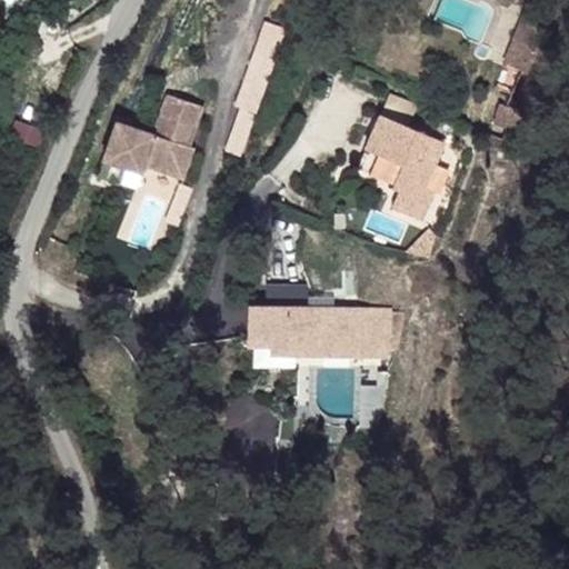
[(273,49),(283,31),(269,23),(259,41),(273,49)]
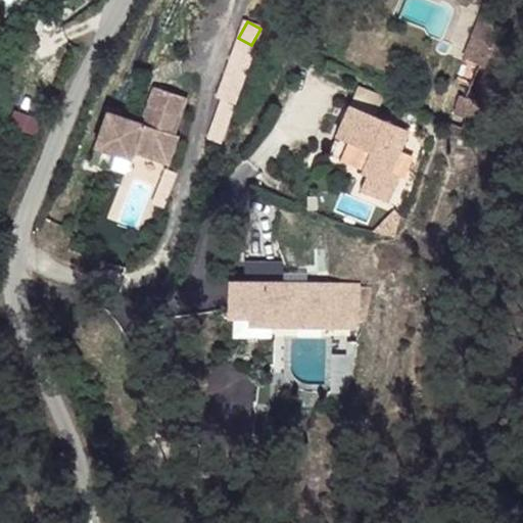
[(169,164),(179,136),(174,134),(187,98),(154,86),(141,123),(107,110),(94,146),(130,158),(133,152),(169,164)]
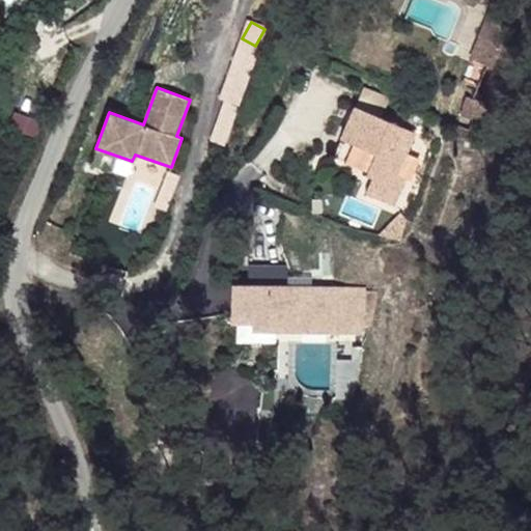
[(415,133),(355,106),(341,139),(375,154),(366,174),(372,177),(365,193),(393,205),(404,178),(396,174),(415,133)]
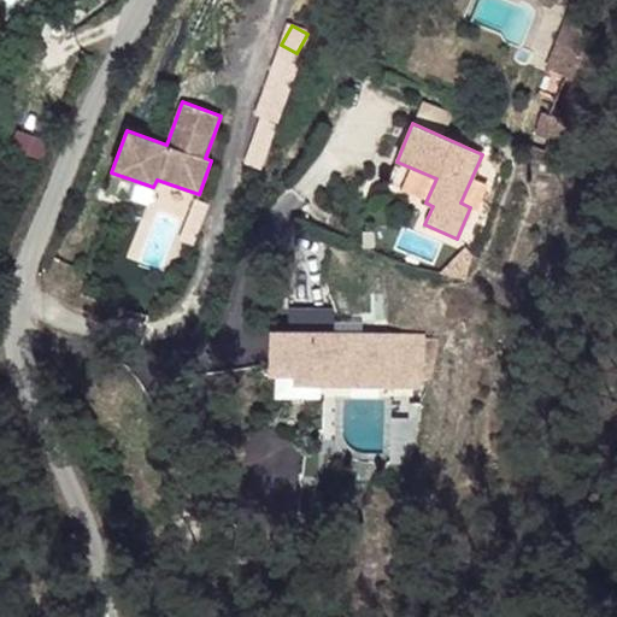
[(363,334),(362,321),(334,319),(334,333),(363,334)]
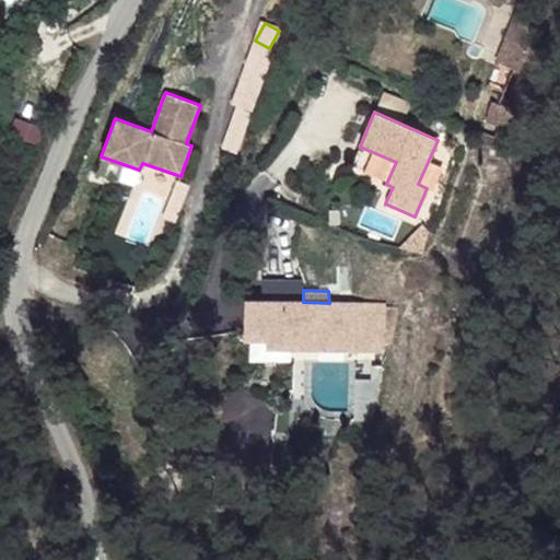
[(383,343),(384,305),(329,303),(303,302),(244,301),(244,330),(252,330),(251,358),(288,360),(288,341),(383,343)]
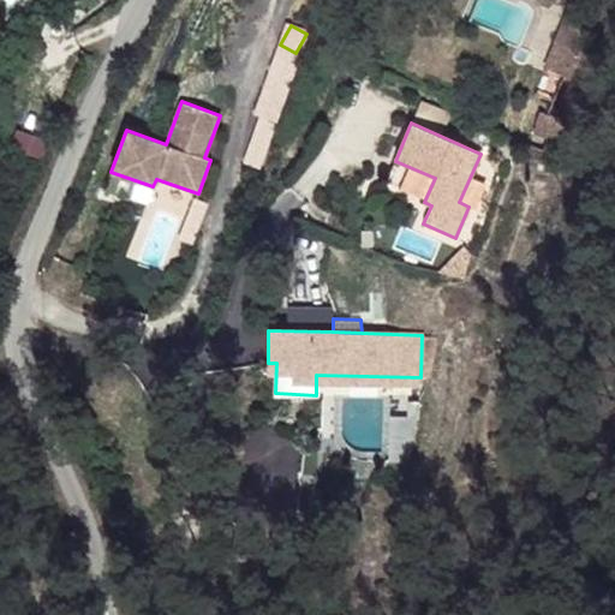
[(412,441),(412,435),(413,425),(413,421),(388,421),(386,449),(413,449),(412,441)]
